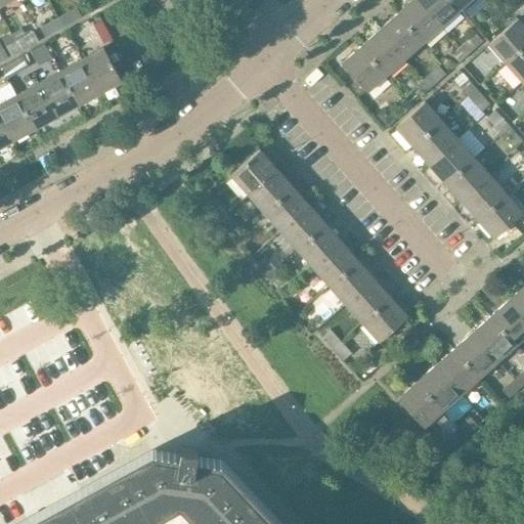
[(418,0),(411,0),(397,13),(423,42),(441,26),(418,0)]
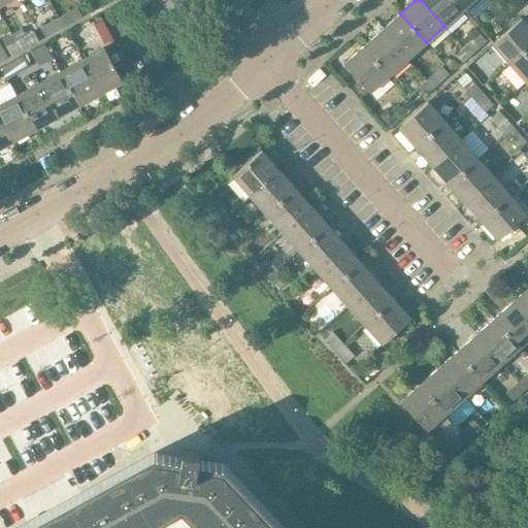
[(454,0),(421,0),(444,26),(462,9),(454,0)]
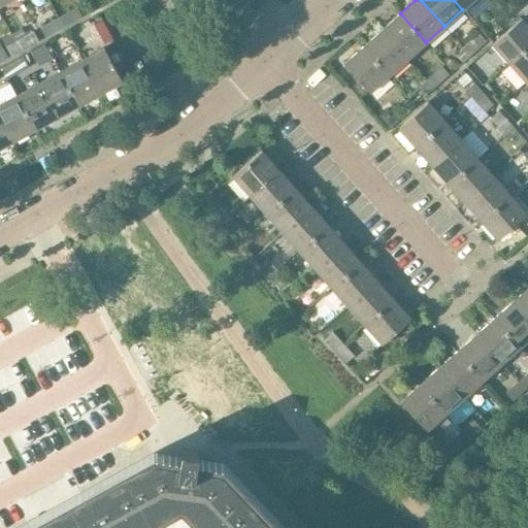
[(454,0),(462,9),(472,0),(454,0)]
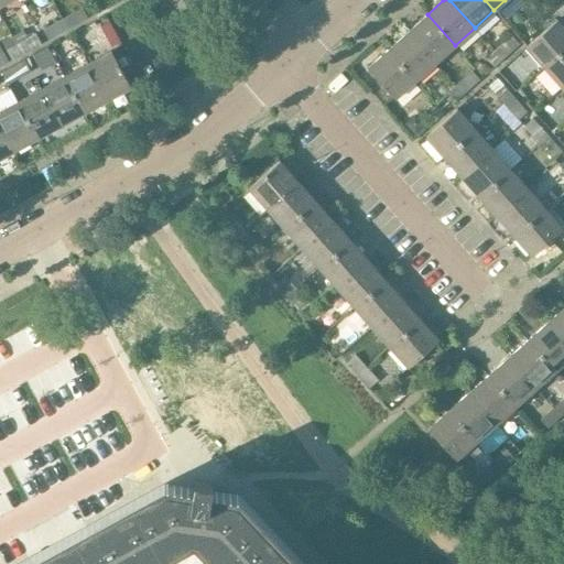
[(82,9),(72,14),(77,24),(87,19),(82,9)]
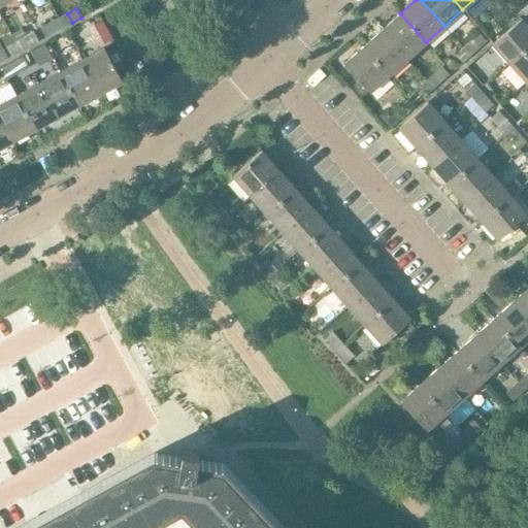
[(67,13),(59,19),(63,27),(72,23),(67,13)]
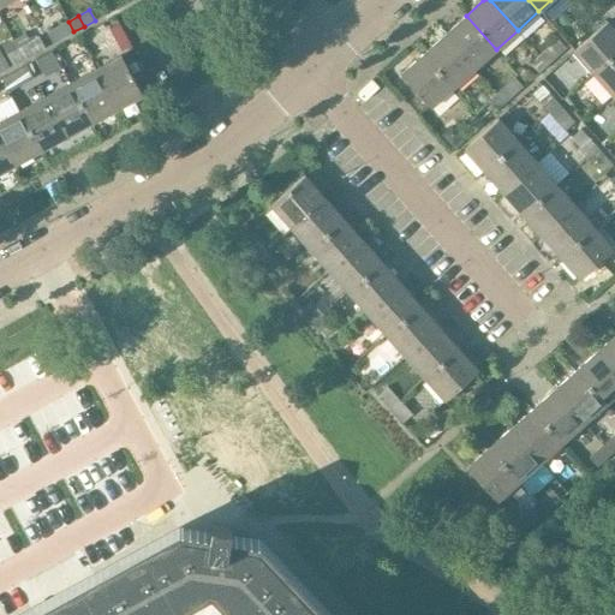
[(466,16),(445,35),(473,69),(496,49),(466,16)]
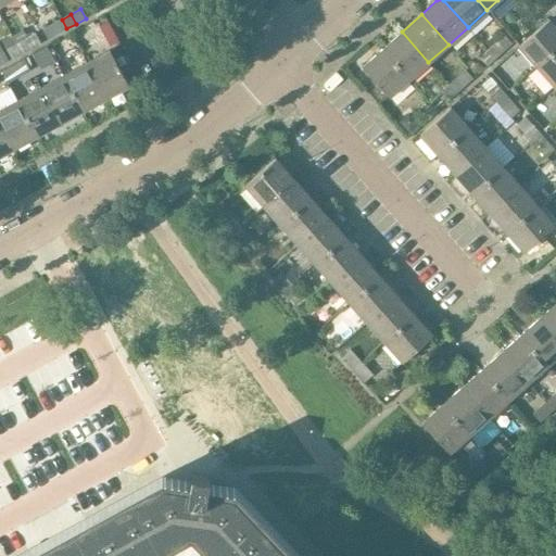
[(62,20),(52,25),(57,34),(66,28),(62,20)]
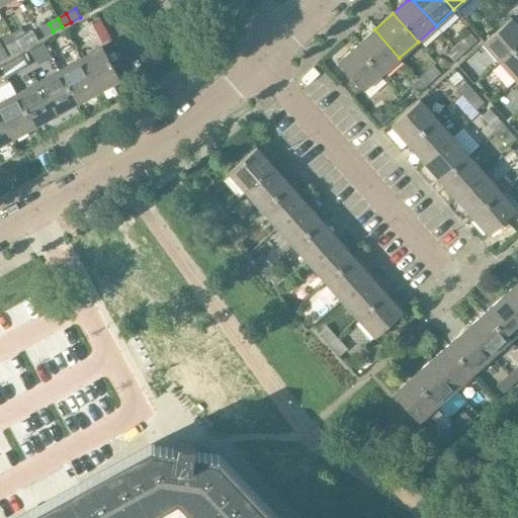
[(517,45),(517,26),(511,18),(483,44),(499,62),(517,45)]
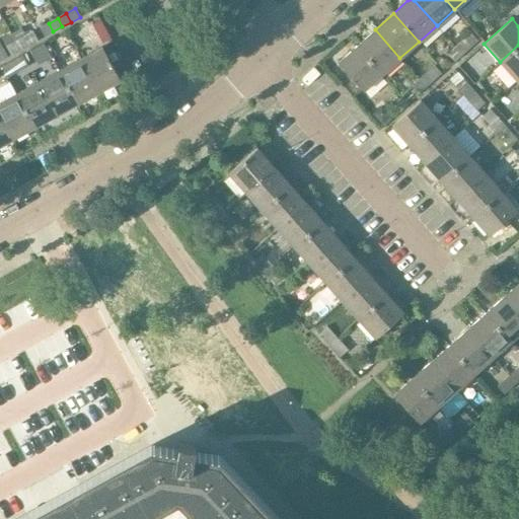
[(49,23),(40,27),(45,36),(53,31),(49,23)]
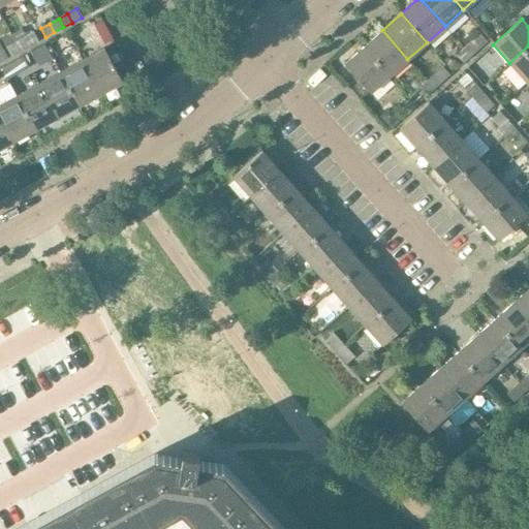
[(382,30),(364,47),(390,75),(407,59),(382,30)]
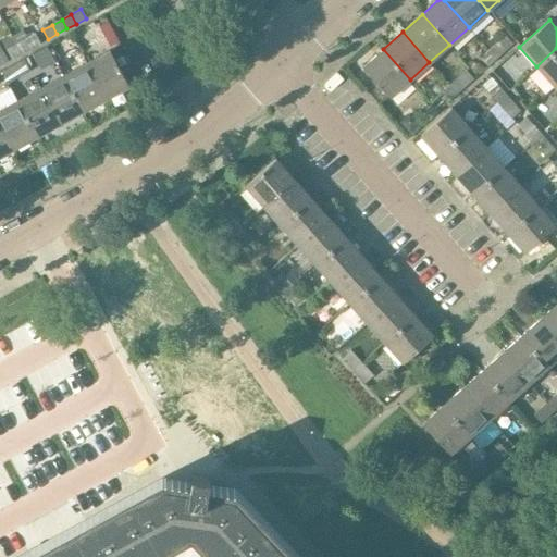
[(35,34),(27,38),(33,47),(40,44),(35,34)]
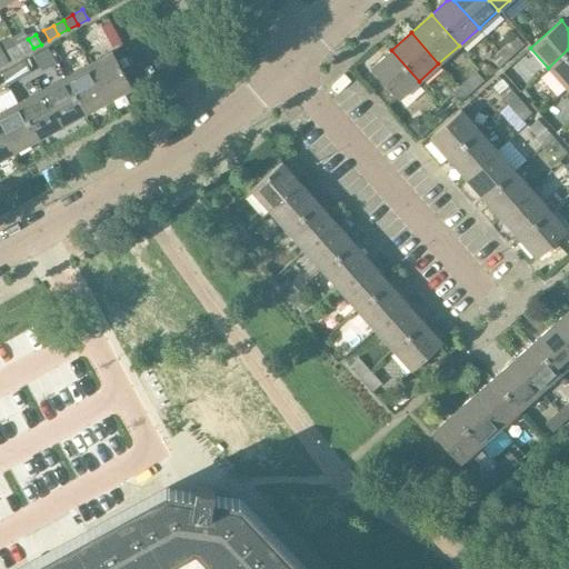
[(516,37),(507,45),(515,52),(522,46),(516,37)]
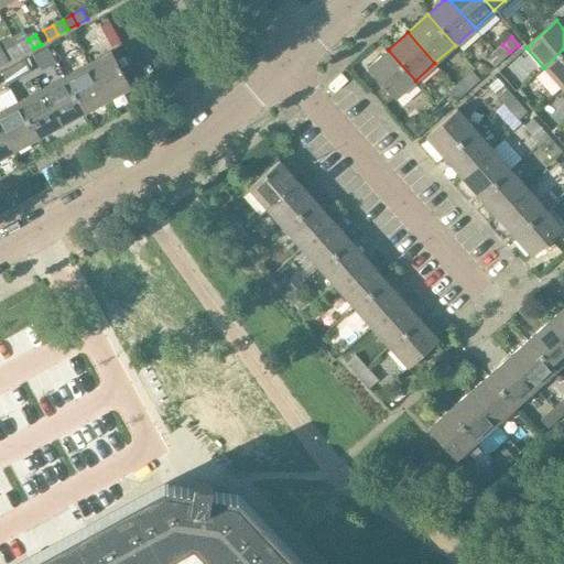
[(28,39),(21,42),(25,52),(33,47),(28,39)]
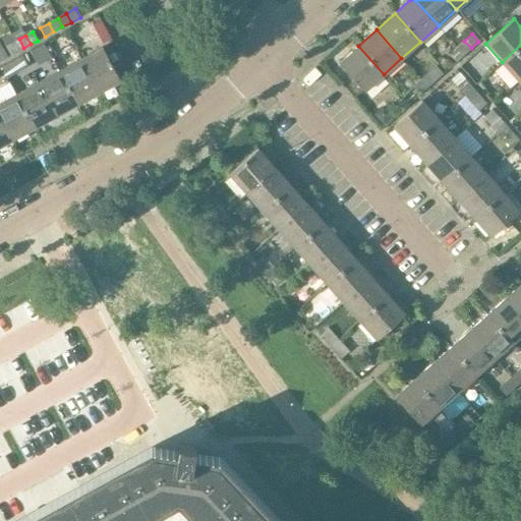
[(19,39),(14,42),(12,43),(17,52),(23,48),(19,39)]
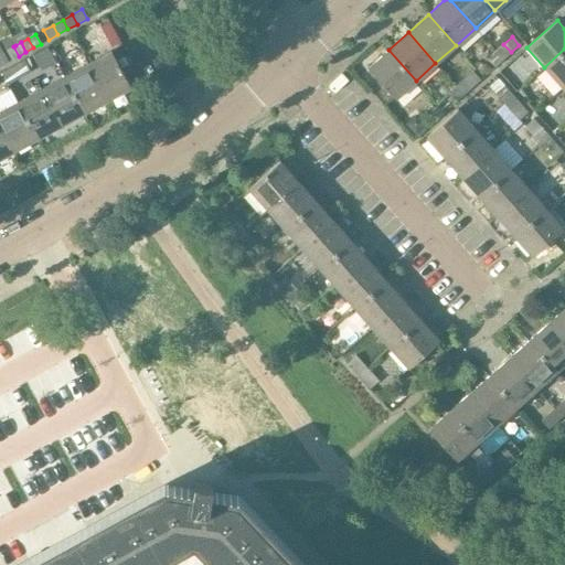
[(503,44),(497,51),(496,52),(502,60),(511,52),(503,44)]
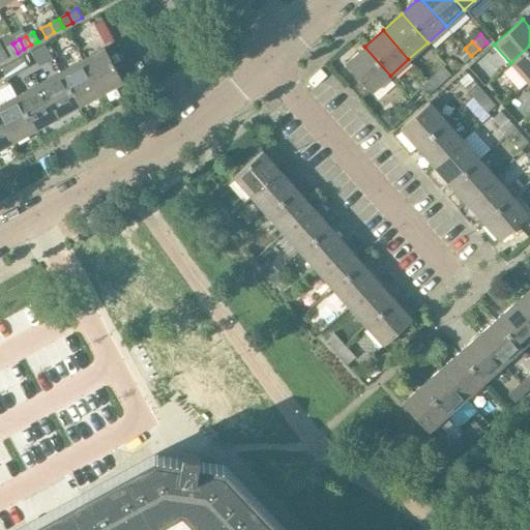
[(12,43),(5,48),(10,56),(18,53),(12,43)]
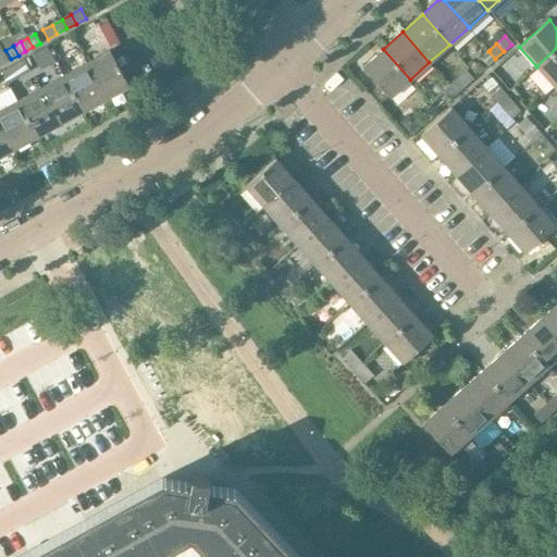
[(48,46),(34,52),(41,69),(57,61),(48,46)]
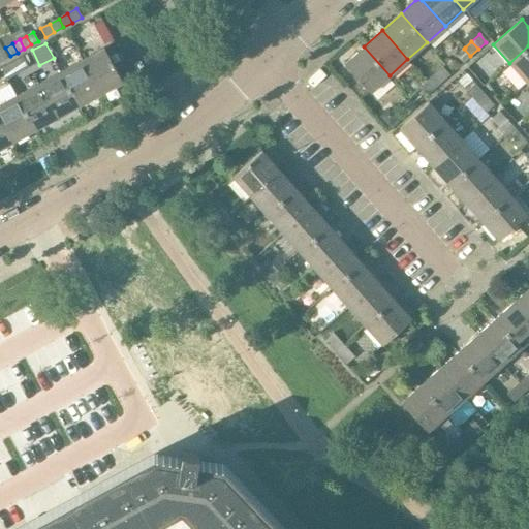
[(528,80),(528,45),(509,63),(526,83),(528,80)]
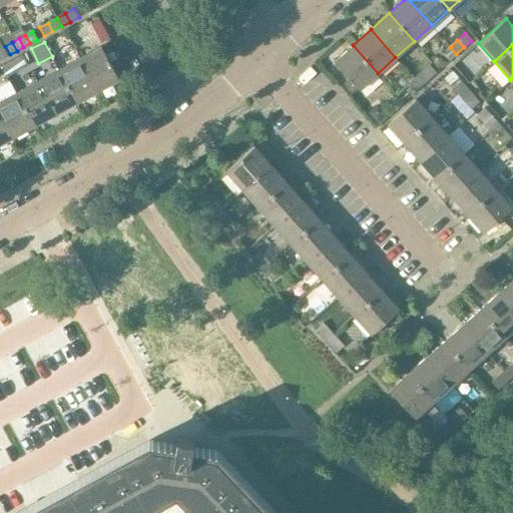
[(334,62),(359,90),(378,73),(353,45),(334,62)]
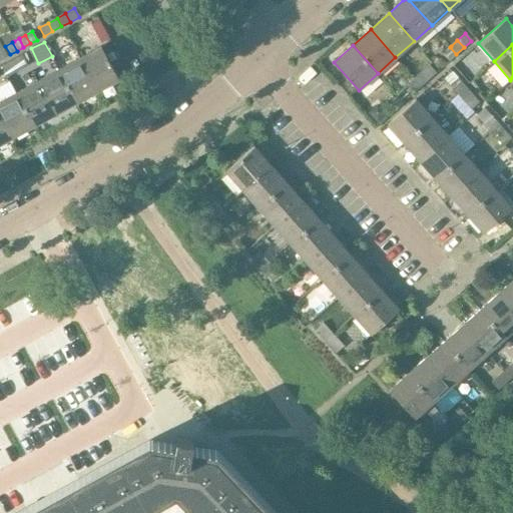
[(100,47),(79,58),(97,91),(118,80),(100,47)]
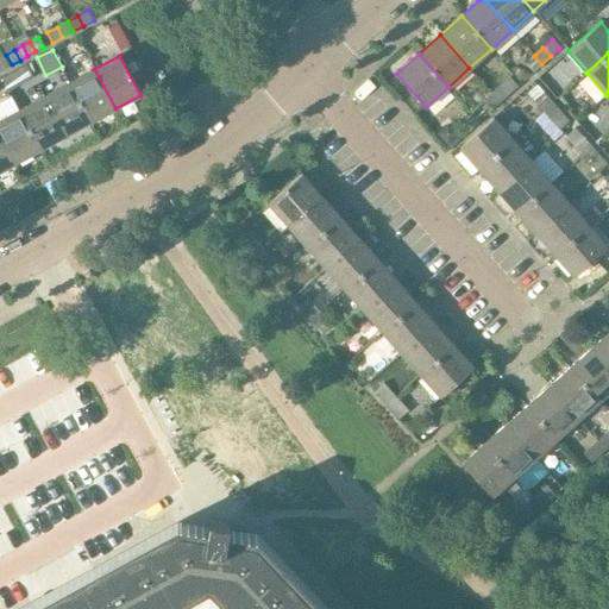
[(525,64),(533,73),(541,64),(534,56),(525,64)]
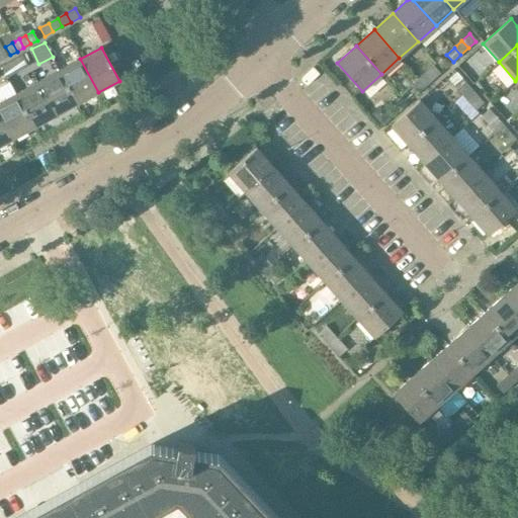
[(80,59),(59,71),(77,104),(98,92),(80,59)]
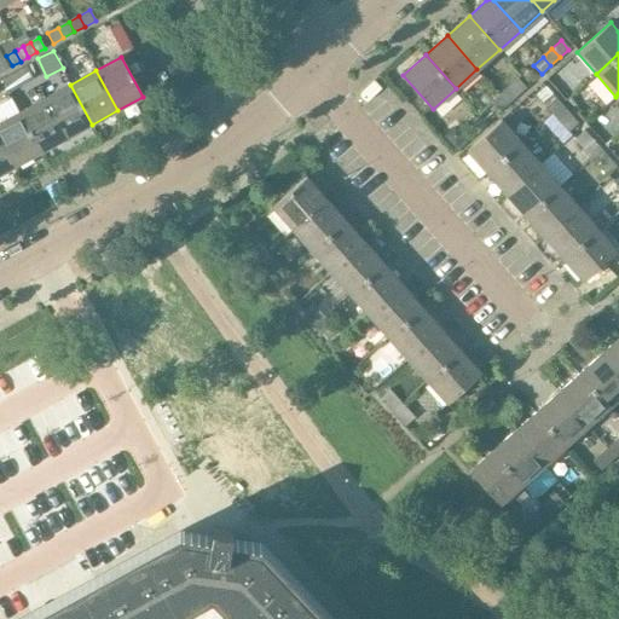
[(518,79),(509,87),(516,96),(526,88),(518,79)]
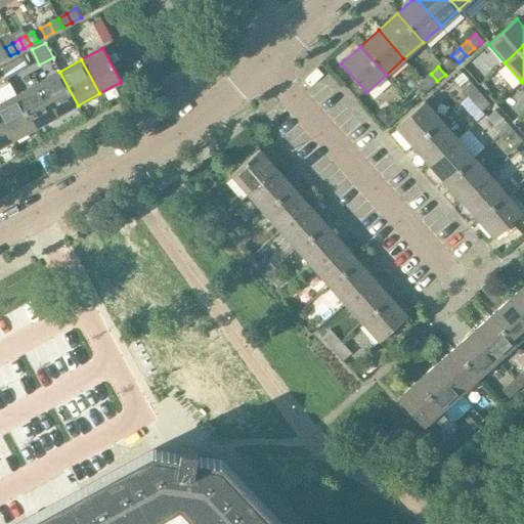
[(59,72),(38,83),(56,117),(78,105),(59,72)]
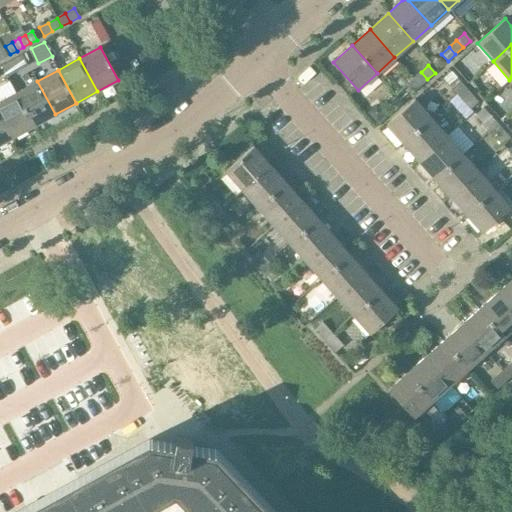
[(421,72),(413,78),(413,79),(420,86),(427,79),(421,72)]
